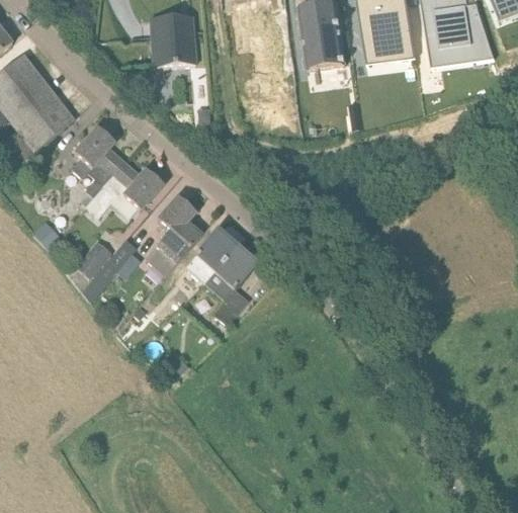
[(414,57),(405,0),(362,0),(356,1),(365,55),(394,51),(396,60),(414,57)]
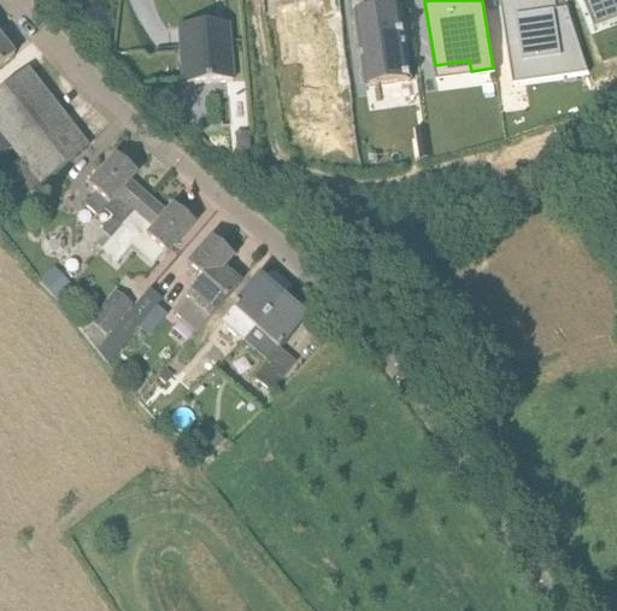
[(558,9),(557,0),(501,0),(509,43),(522,41),(524,60),(559,54),(563,76),(589,72),(569,7),(558,9)]
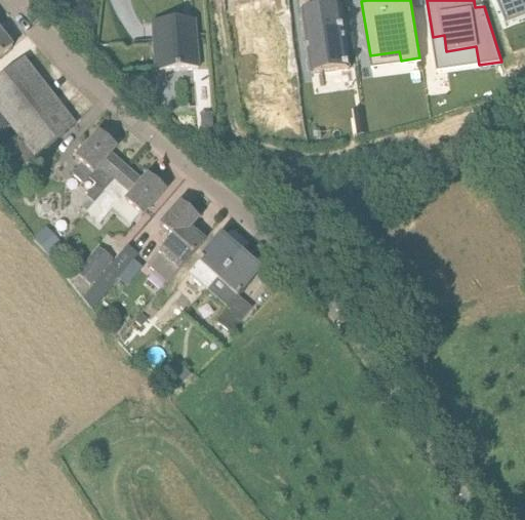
[(497,0),(507,20),(524,11),(524,0),(497,0)]
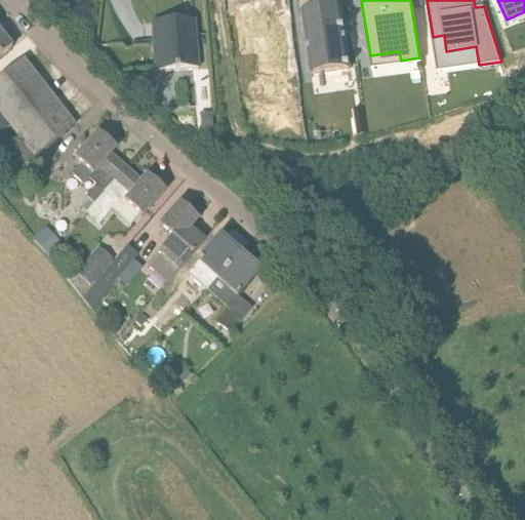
[(350,65),(340,4),(301,9),(311,70),(350,65)]
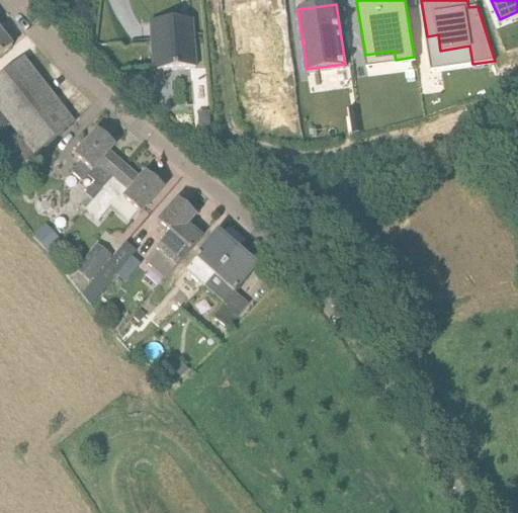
[(260,62),(284,58),(278,12),(237,18),(240,45),(257,43),(260,62)]
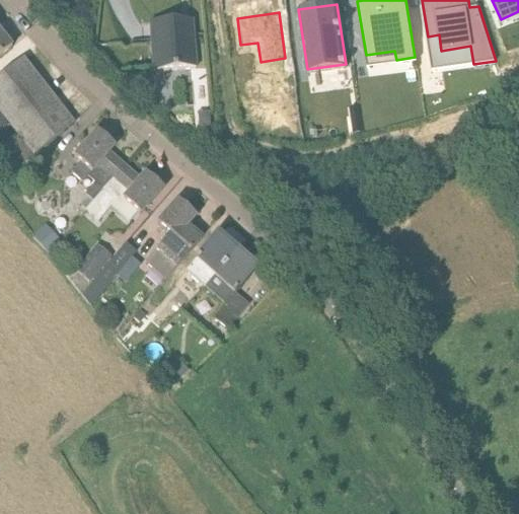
[(181,21),(181,17),(149,20),(153,68),(196,65),(192,20),(181,21)]
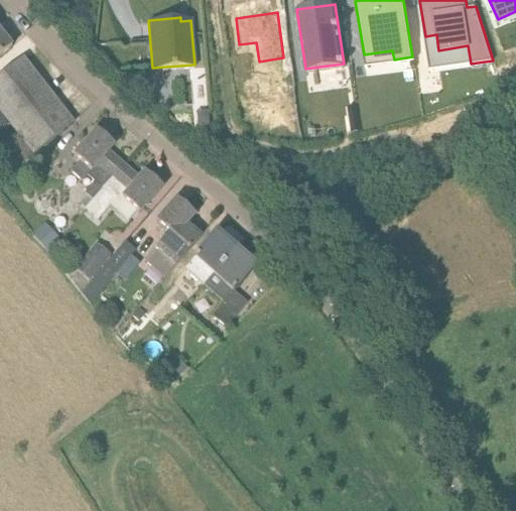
[(0,52),(11,43),(0,29),(0,52)]
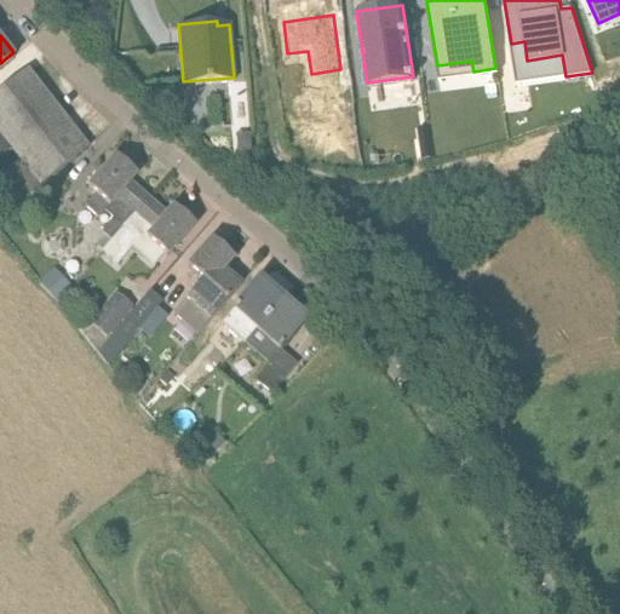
[(0,153),(11,144),(28,165),(12,177),(21,188),(28,183),(32,187),(40,181),(86,144),(26,68),(0,87),(0,153)]
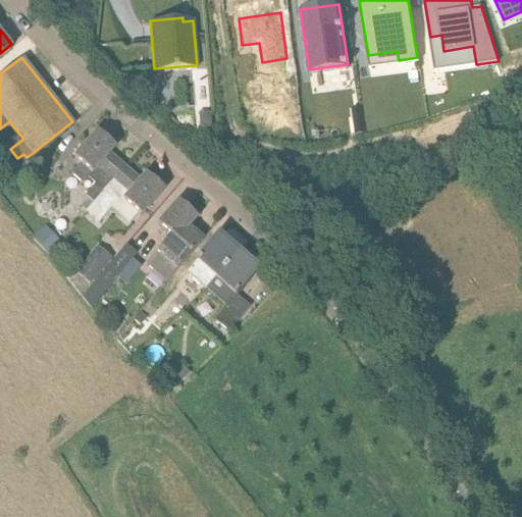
[(352,115),(354,132),(366,131),(363,113),(352,115)]
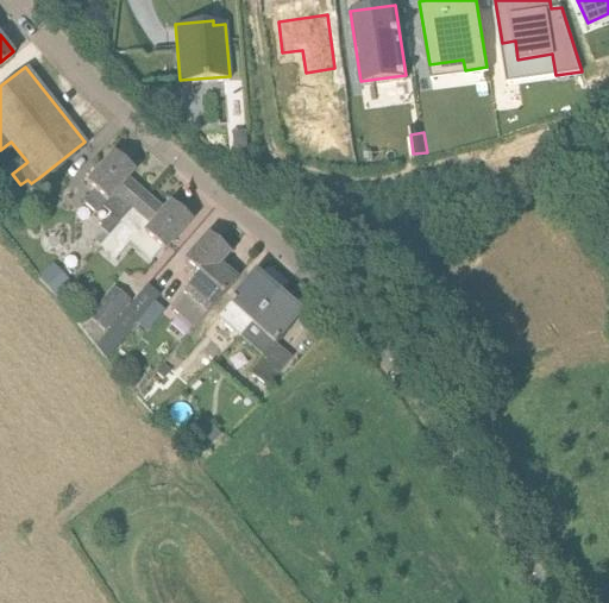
[(95,238),(100,243),(145,190),(127,175),(133,168),(113,150),(112,151),(111,150),(85,180),(94,188),(83,199),(96,213),(104,205),(111,211),(99,225),(104,228),(95,238)]
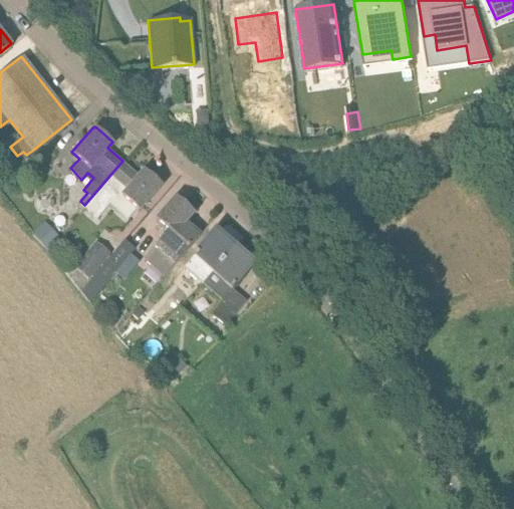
[(122,161),(84,205),(95,215),(112,194),(118,199),(122,196),(139,209),(161,183),(144,169),(139,175),(122,161)]
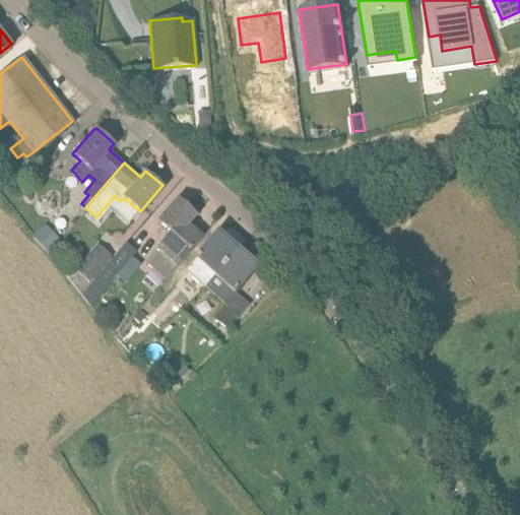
[(187,234),(192,228),(187,223),(196,213),(177,198),(157,220),(170,232),(167,235),(174,241),(178,237),(183,241),(189,235),(187,234)]
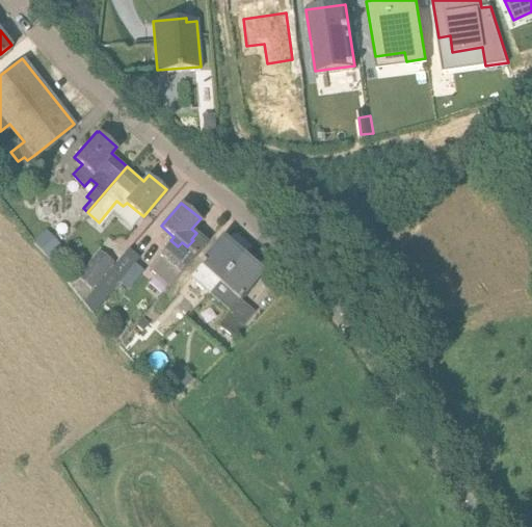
[(32,239),(48,255),(61,242),(45,227),(32,239)]
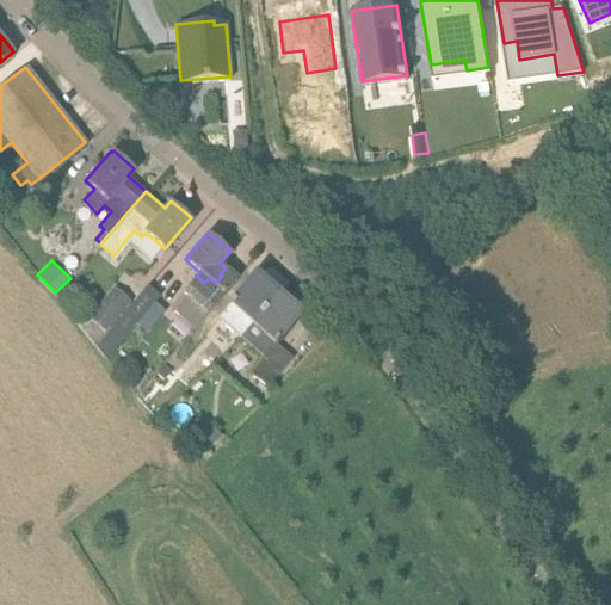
[(204,283),(196,276),(171,304),(196,326),(238,277),(226,267),(220,275),(222,276),(215,283),(209,278),(204,283)]
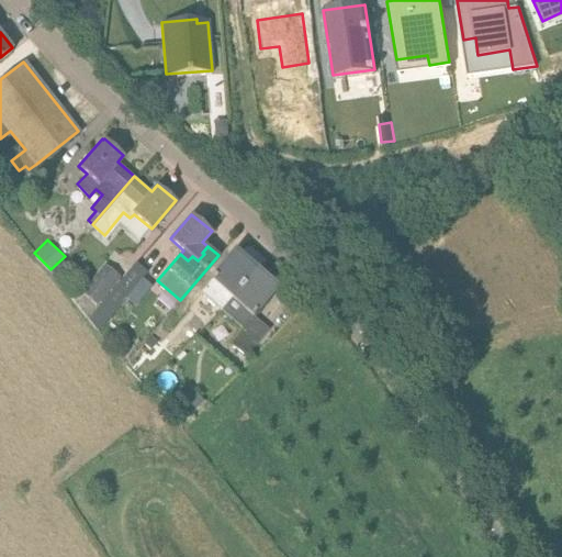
[(223,308),(256,269),(235,252),(236,251),(234,249),(211,277),(212,278),(201,290),(223,308)]
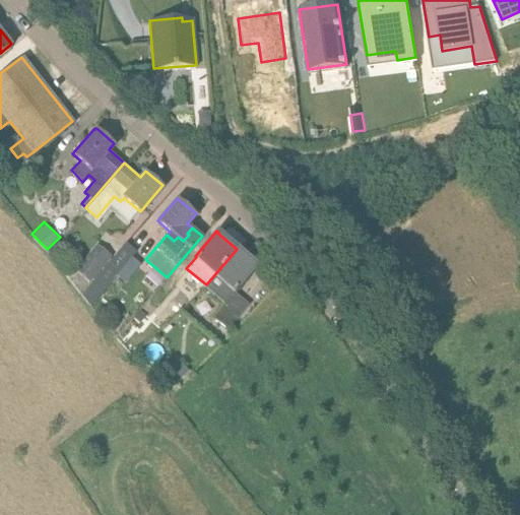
[(95,242),(75,267),(90,279),(111,254),(95,242)]
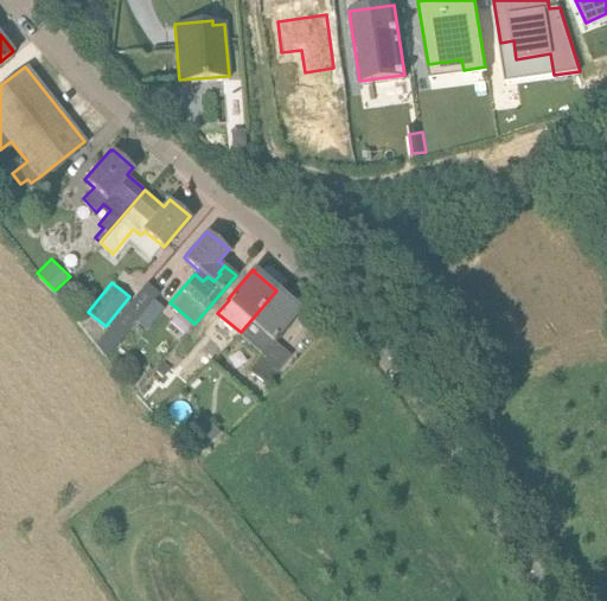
[(108,327),(120,338),(155,296),(159,293),(147,282),(144,286),(108,327)]
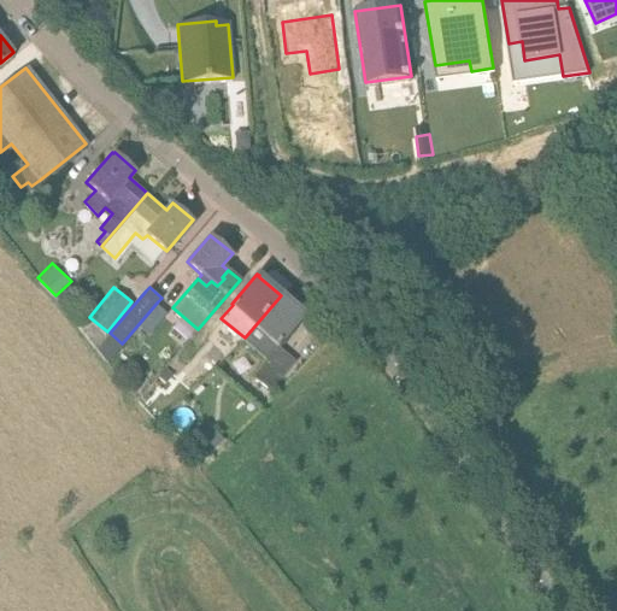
[(303,313),(281,295),(245,338),(266,356),(252,374),(270,388),(295,358),(278,344),(304,313),(303,312),(303,313)]
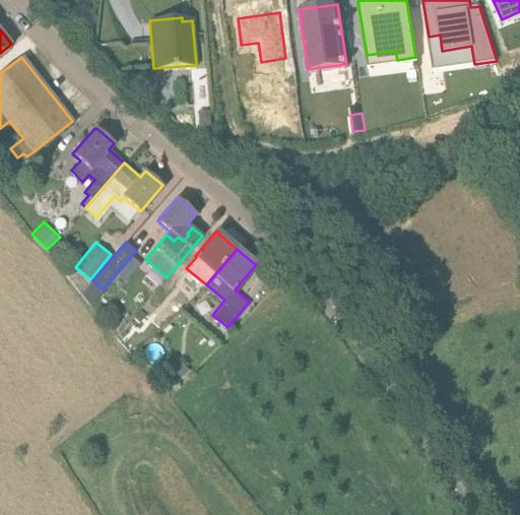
[(151,315),(170,294),(159,284),(141,306),(148,313),(151,315)]
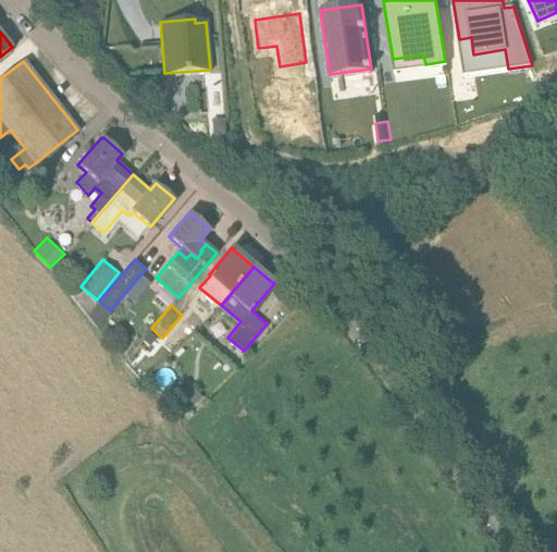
[(153,342),(159,335),(151,328),(145,334),(153,342)]
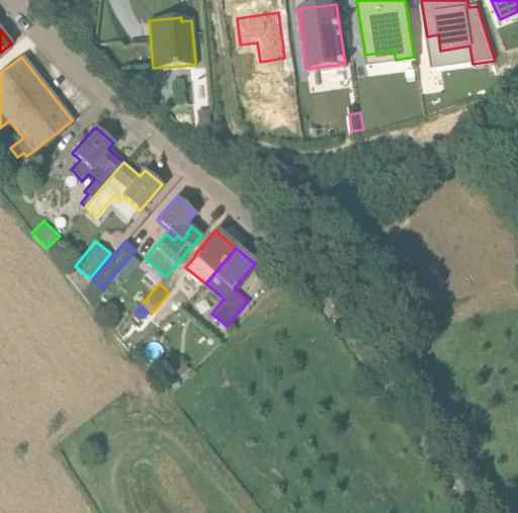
[(181,368),(171,358),(162,366),(172,377),(181,368)]
